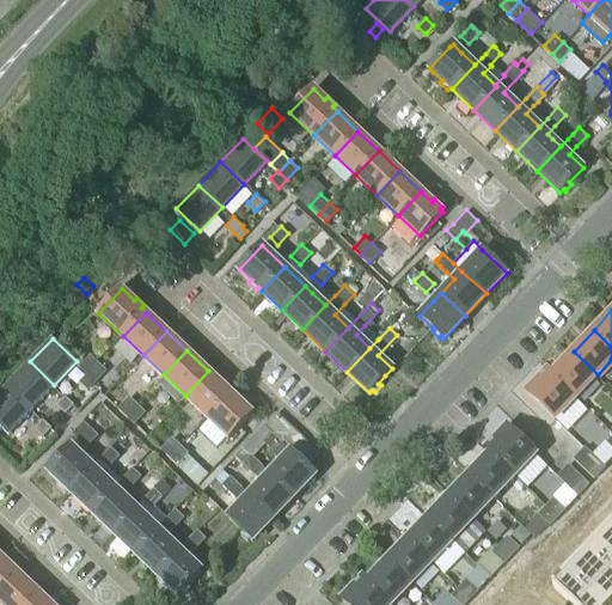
[(79,364),(86,371),(89,373),(99,361),(90,352),(79,364)]
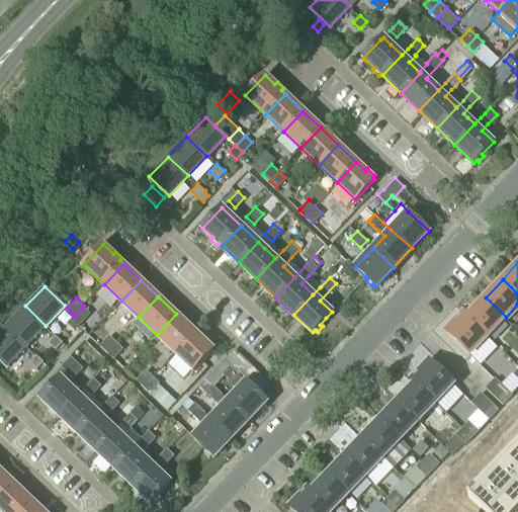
[(489,335),(506,317),(486,297),(468,316),(489,335)]
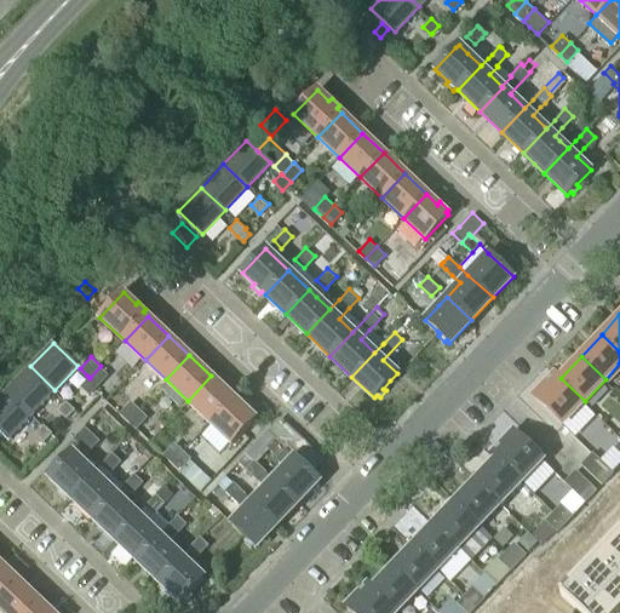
[(7,390),(32,413),(55,390),(30,366),(7,390)]
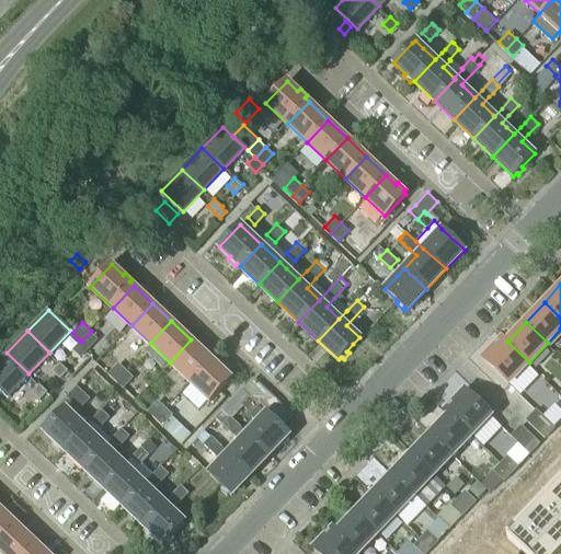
[(98,336),(91,331),(81,342),(87,347),(98,336)]
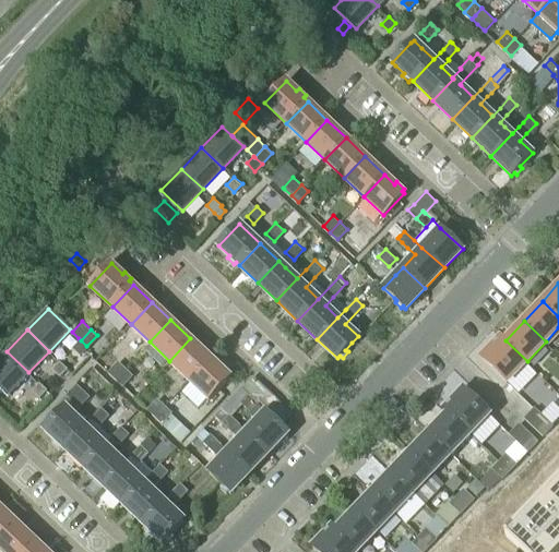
[(527,361),(506,340),(501,336),(482,357),(508,382),(527,361)]
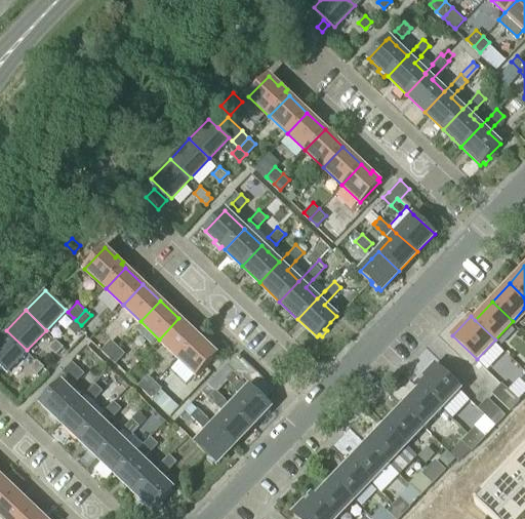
[(76,320),(74,318),(68,325),(75,332),(80,327),(81,325),(76,320)]
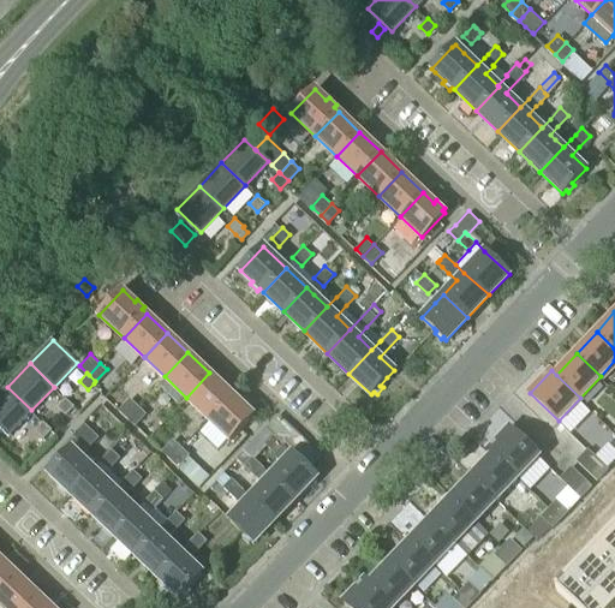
[(209,373),(186,398),(208,418),(231,393),(209,373)]
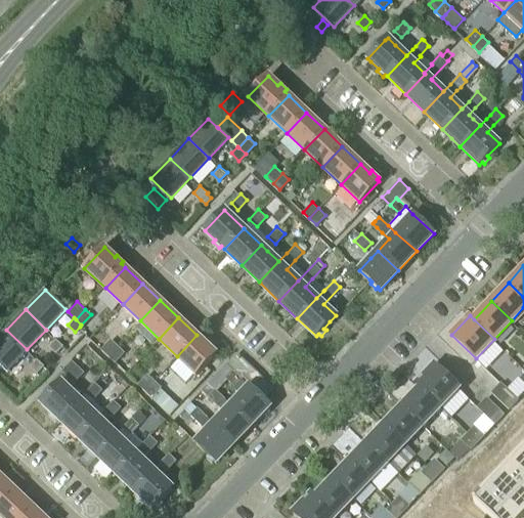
[(0,362),(7,370),(27,349),(6,330),(0,336),(0,362)]
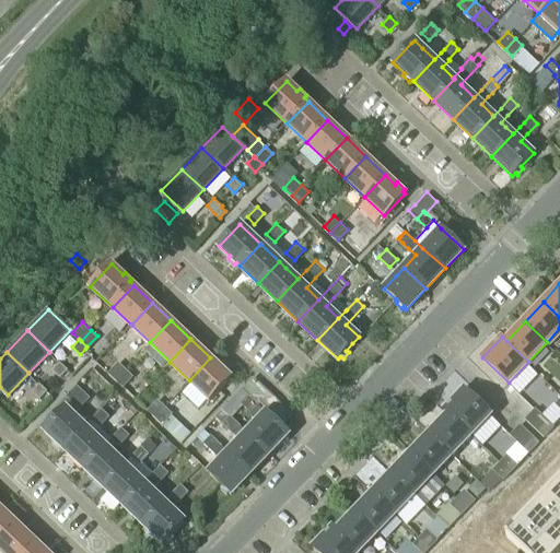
[(189,380),(182,388),(197,403),(206,396),(209,399),(218,390),(230,377),(228,374),(230,372),(229,371),(223,365),(221,367),(210,357),(189,380)]
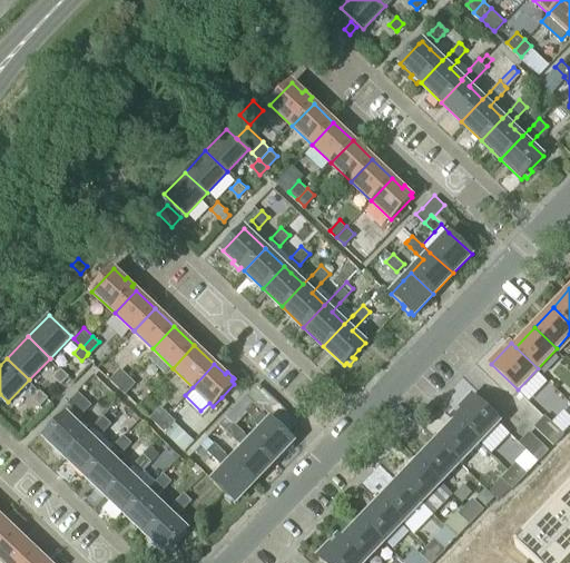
[(52,375),(60,382),(69,374),(60,366),(52,375)]
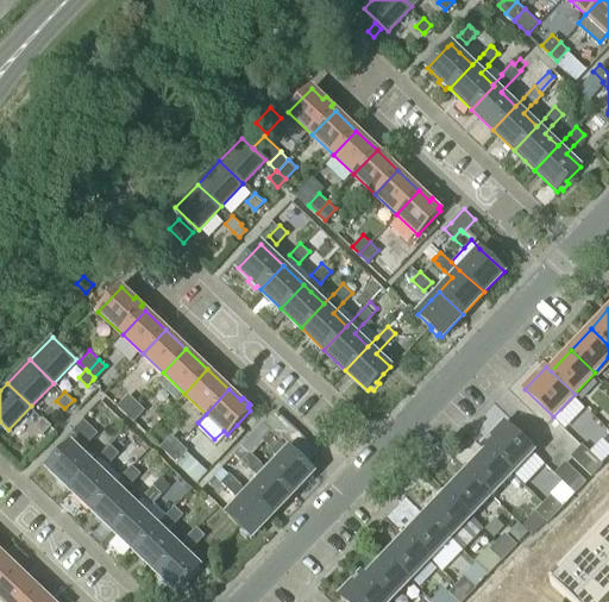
[(117,403),(126,412),(137,400),(129,392),(117,403)]
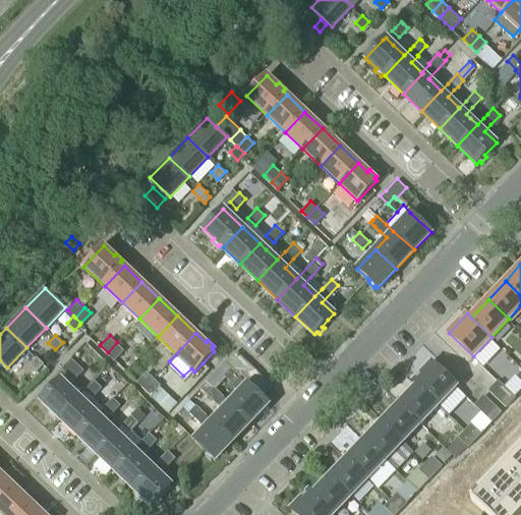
[(117,342),(108,352),(115,358),(124,349),(117,342)]
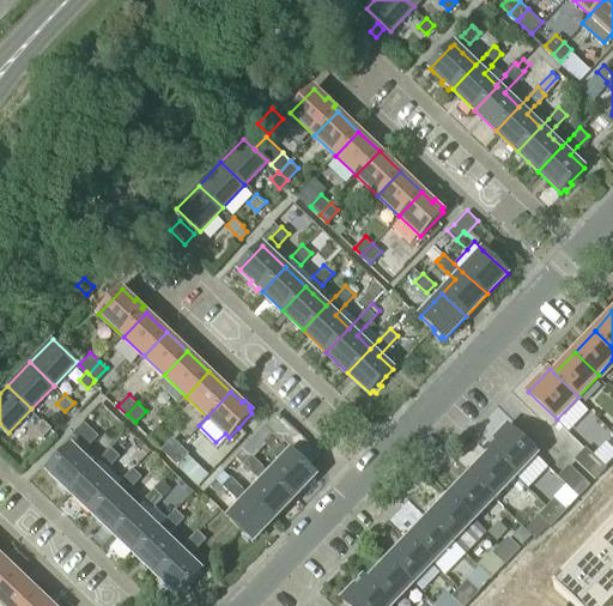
[(277,412),(256,432),(278,454),(298,432),(277,412)]
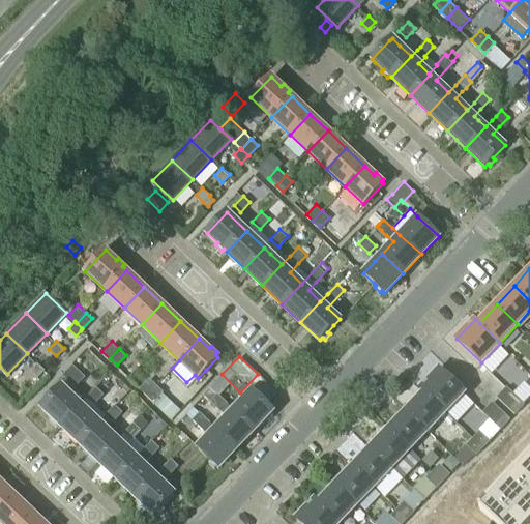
[(30,369),(37,375),(45,368),(36,361),(30,369)]
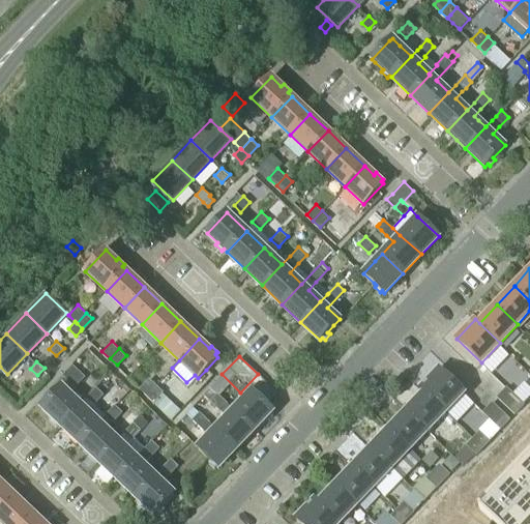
[(72,362),(62,373),(63,373),(68,379),(76,385),(85,375),(72,362)]
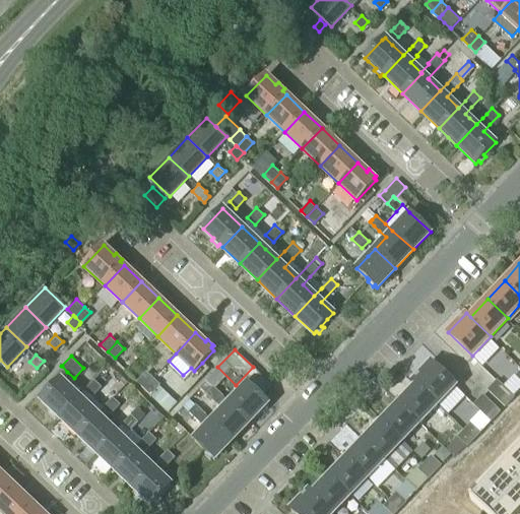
[(431,362),(412,380),(414,381),(417,384),(438,403),(447,412),(465,393),(455,384),(450,379),(431,361),(431,362)]
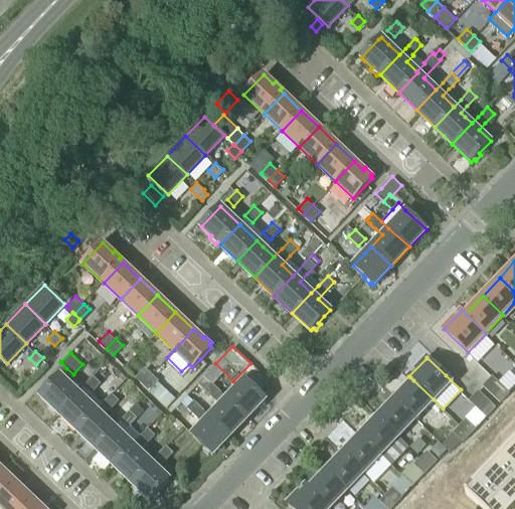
[(143,382),(152,373),(146,367),(136,376),(143,382)]
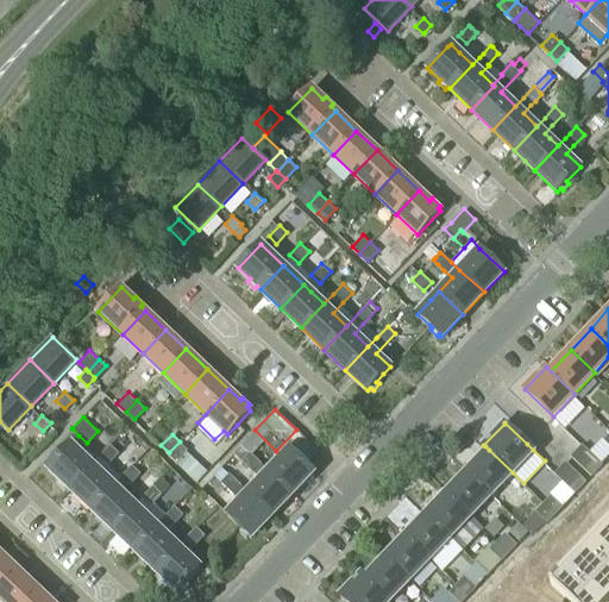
[(169,452),(177,461),(198,480),(208,469),(187,450),(188,449),(180,441),(169,452)]
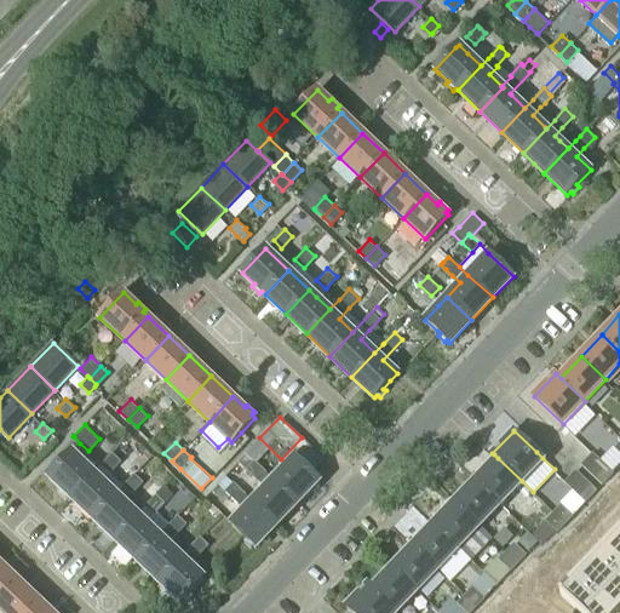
[(583,463),(602,482),(613,470),(593,451),(583,463)]
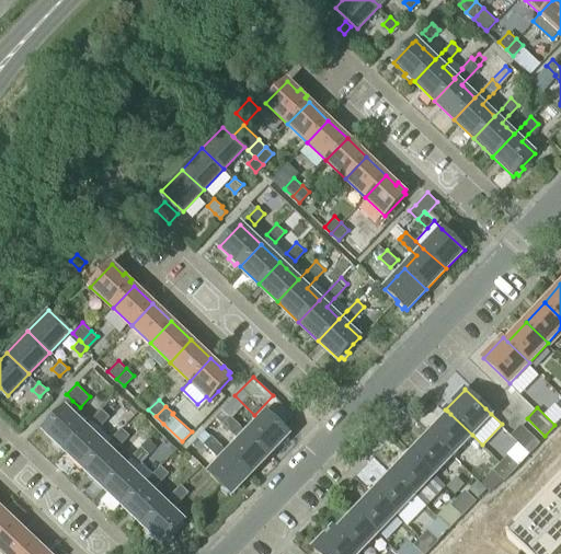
[(66,408),(45,430),(64,448),(84,426),(72,415),(66,408)]
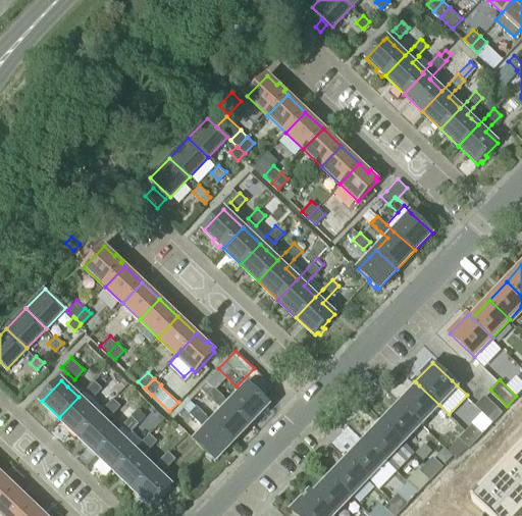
[(95,380),(86,391),(92,396),(101,387),(95,380)]
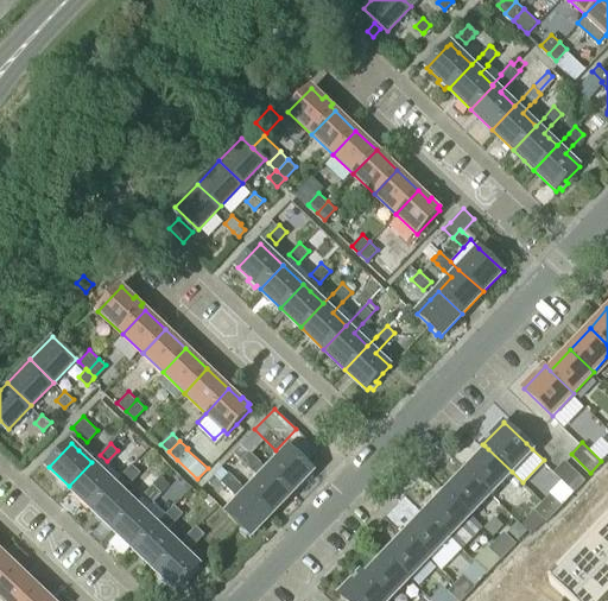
[(241,443),(234,451),(242,459),(253,468),(252,469),(261,478),(249,489),(248,491),(272,513),(292,492),(268,469),(249,450),(241,443)]
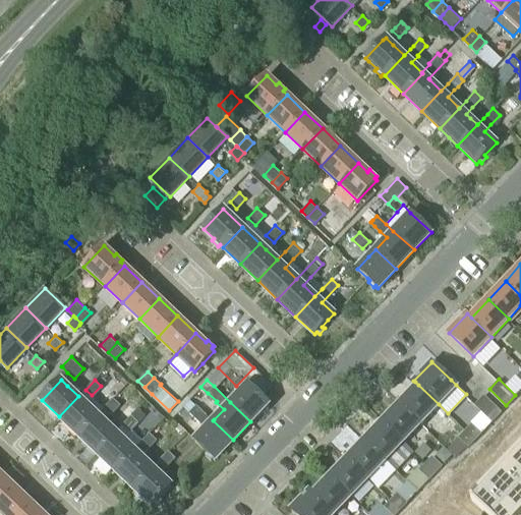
[(230,402),(250,421),(269,402),(248,383),(230,402)]
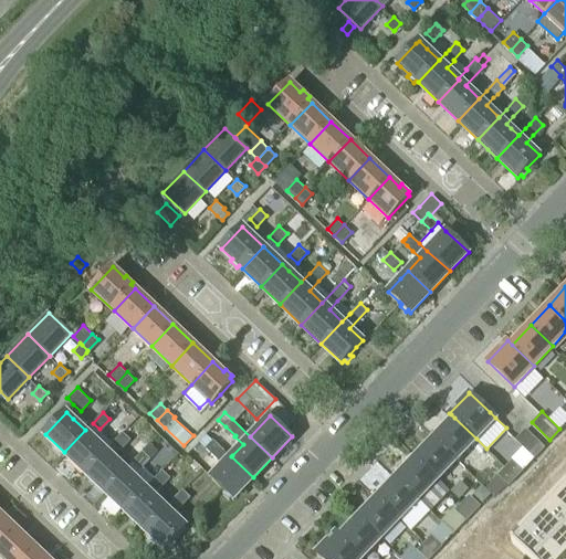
[(454,418),(435,438),(457,459),(477,439),(454,418)]
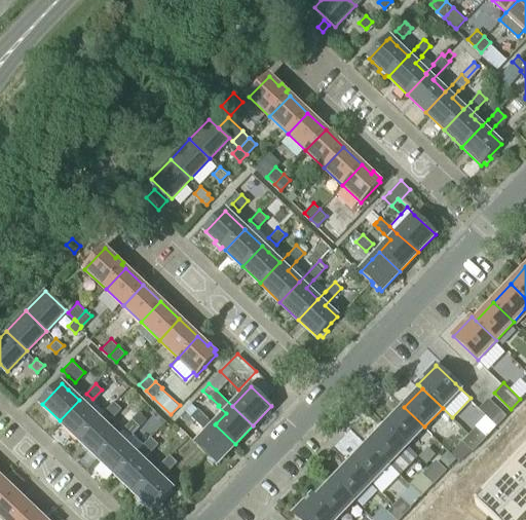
[(79,400),(60,420),(79,439),(99,418),(105,411),(92,399),(86,394),(79,400)]
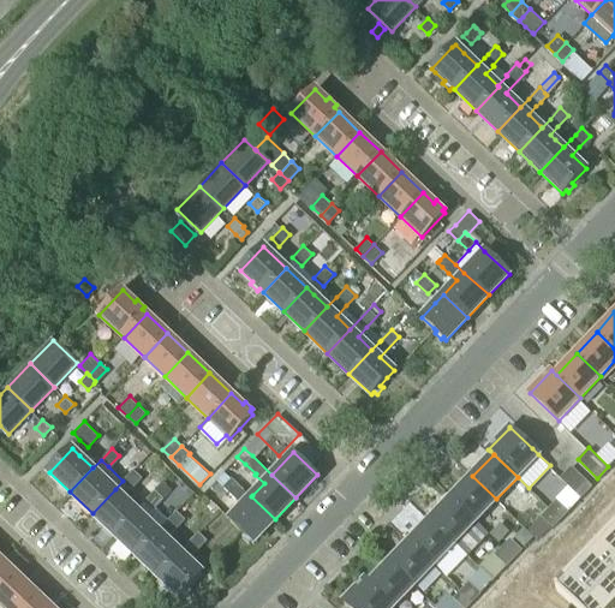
[(580,495),(592,483),(572,464),(561,477),(580,495)]
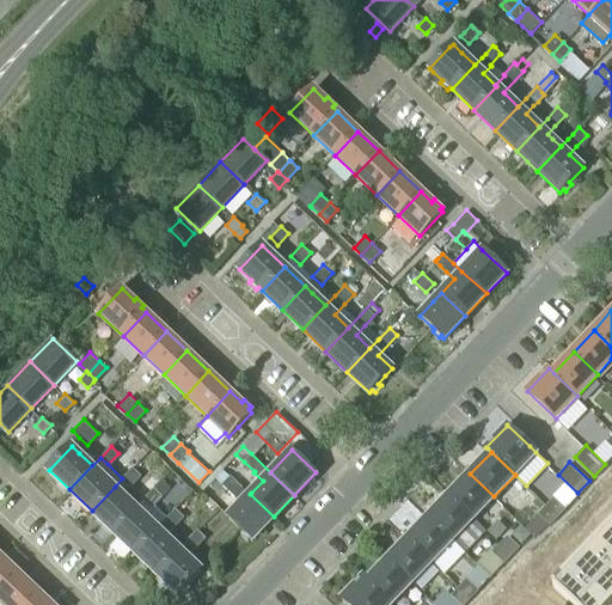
[(134,466),(122,478),(129,486),(141,474),(134,466)]
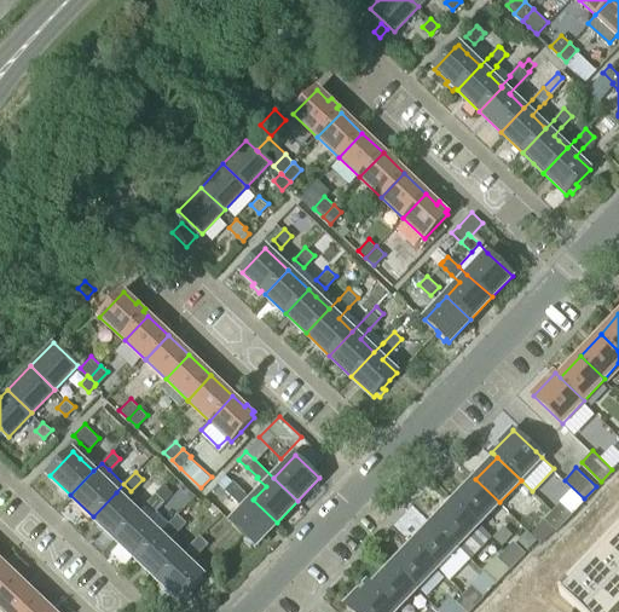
[(475,479),(455,501),(479,524),(499,502),(475,479)]
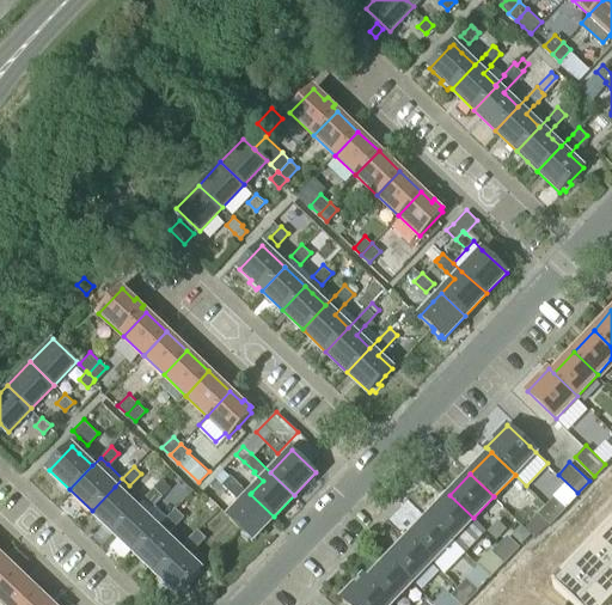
[(231,475),(222,483),(234,494),(242,486),(231,475)]
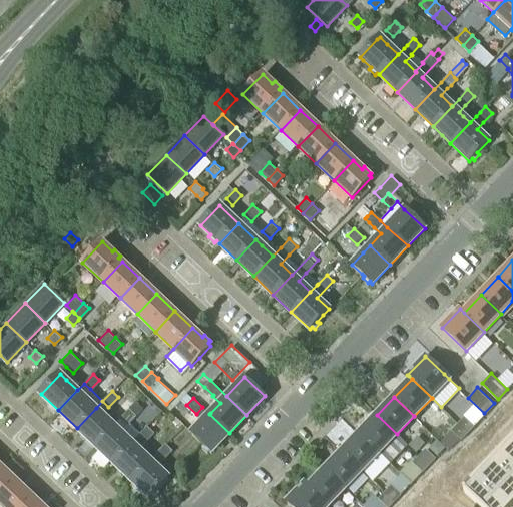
[(512,405),(507,400),(499,409),(505,414),(512,405)]
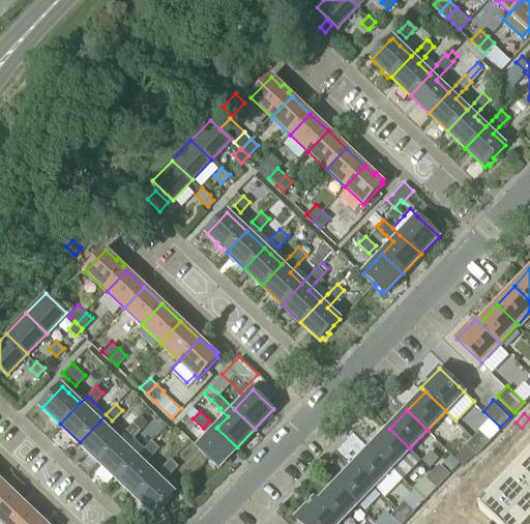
[(135,421),(140,428),(148,419),(142,414),(135,421)]
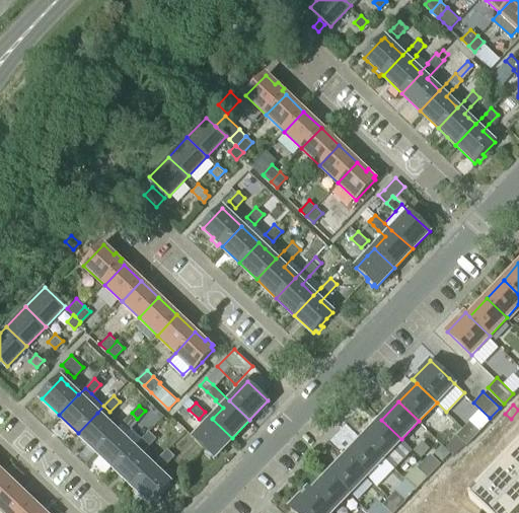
[(477,409),(468,419),(478,428),(488,417),(477,409)]
